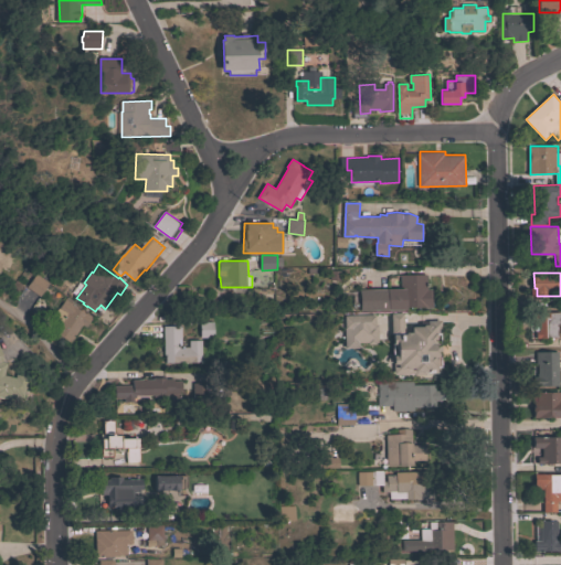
[(39,274),(52,283),(42,296),(29,287),(39,274)]
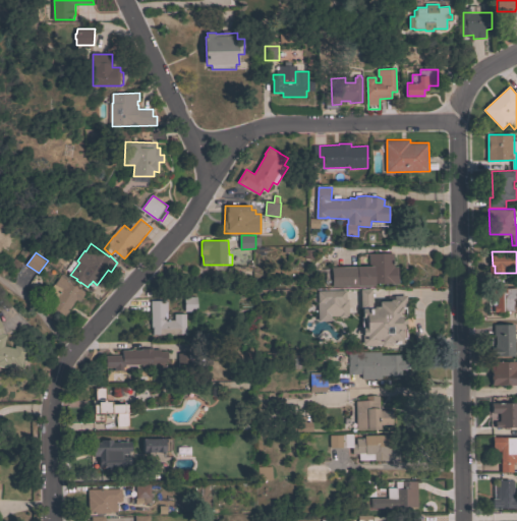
[(371,266),(370,253),(395,252),(395,267),(400,267),(401,284),(393,284),(393,283),(376,283),(377,286),(333,286),(333,283),(327,283),(327,272),(333,272),(333,267),(371,266)]
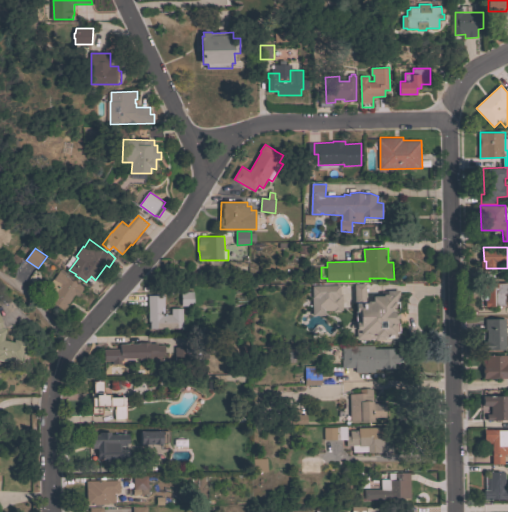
[(43,296),(55,278),(56,279),(61,270),(70,276),(69,277),(80,284),(81,283),(86,286),(80,296),(76,294),(66,311),(43,296)]
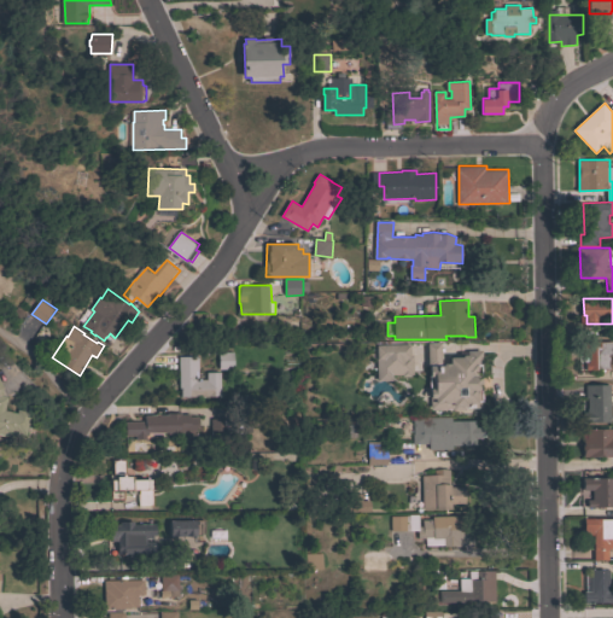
[(612,356),(612,368),(588,369),(588,362),(590,362),(590,356),(584,356),(584,342),(602,340),(602,342),(612,342),(612,356)]
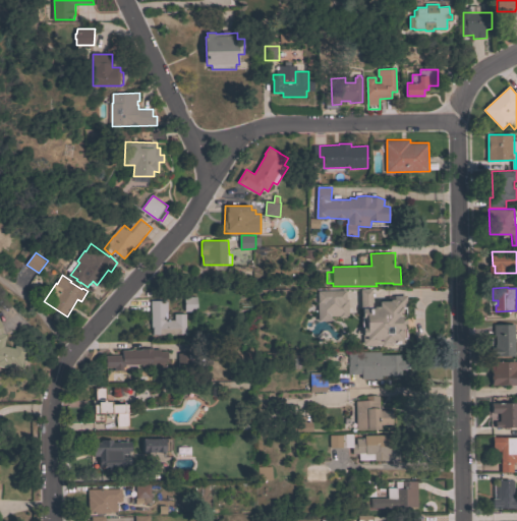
[(364,336),(363,308),(362,308),(362,289),(374,289),(374,305),(381,305),(381,301),(383,301),(383,299),(390,299),(390,297),(397,296),(397,295),(408,295),(408,308),(407,308),(407,319),(406,319),(406,327),(407,327),(408,337),(409,337),(409,344),(394,344),(394,345),(383,345),(383,344),(364,344),(364,336)]
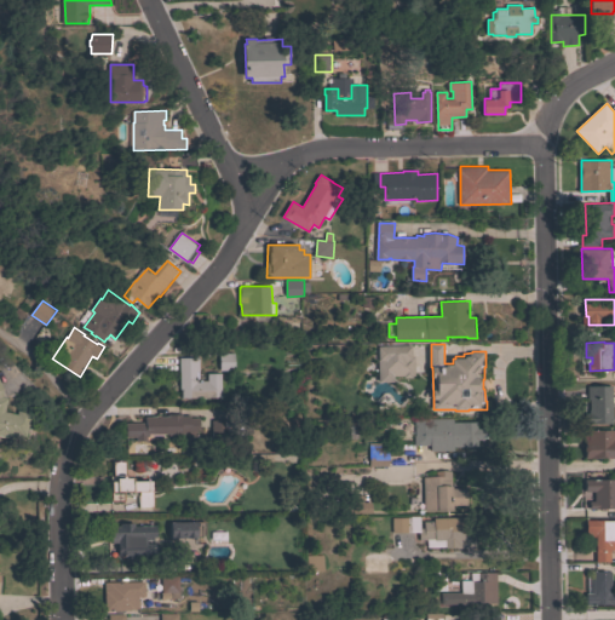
[(380,346),(413,345),(413,356),(417,356),(417,375),(414,375),(414,378),(406,378),(406,375),(396,375),(396,382),(380,382),(380,346)]
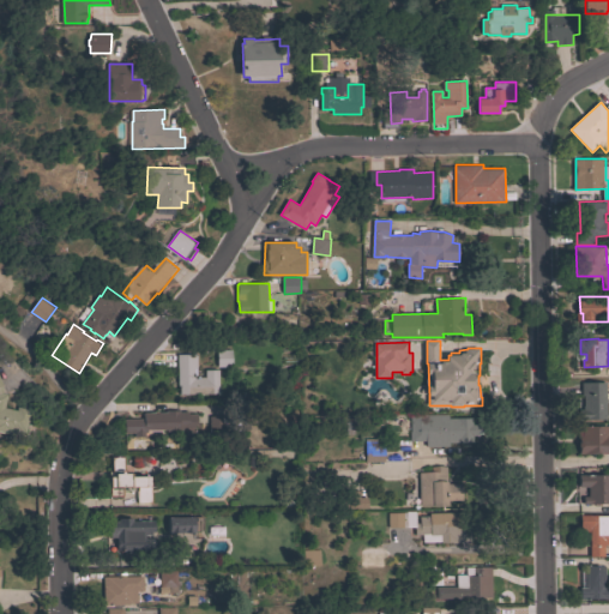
[(219,349),(234,349),(234,367),(219,367),(219,349)]
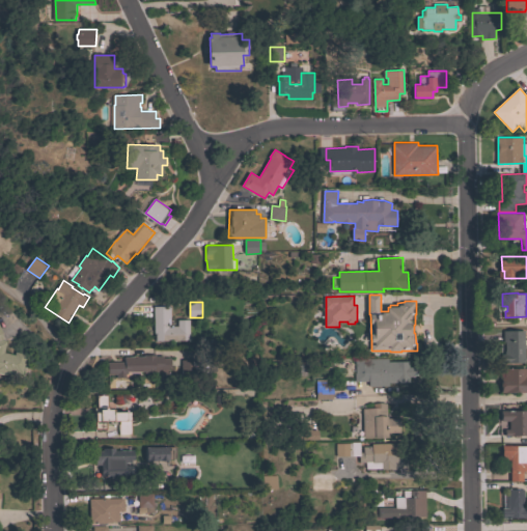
[(156,306),(172,306),(172,318),(170,318),(170,327),(175,327),(175,326),(179,326),(179,319),(191,319),(192,340),(158,341),(157,333),(156,333),(156,306)]
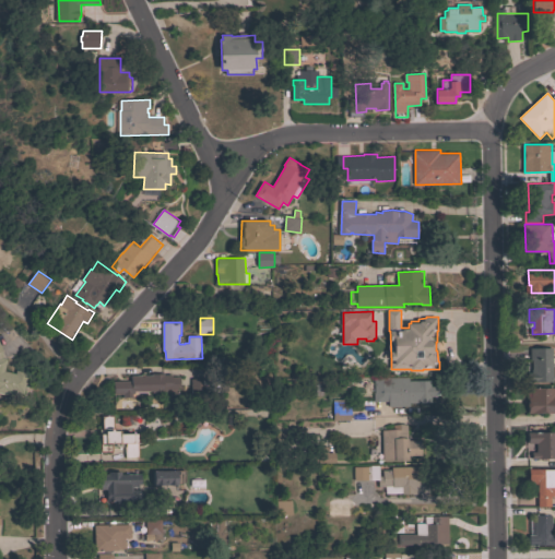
[(0,337),(6,349),(6,358),(9,359),(6,371),(18,373),(19,369),(30,372),(24,394),(20,393),(19,395),(11,393),(10,395),(0,392),(0,337)]
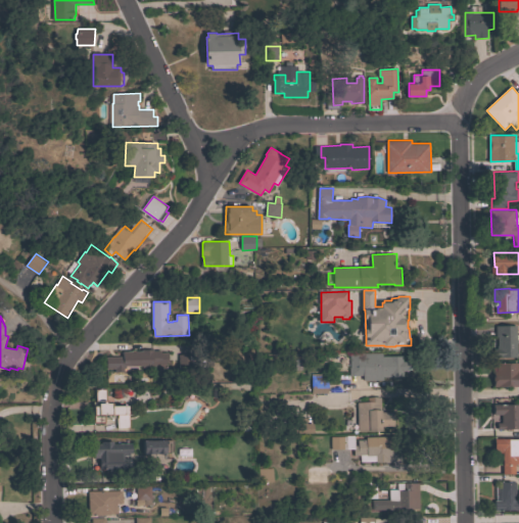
[(518,325),(518,357),(494,358),(494,348),(499,348),(499,337),(498,337),(498,326),(518,325)]
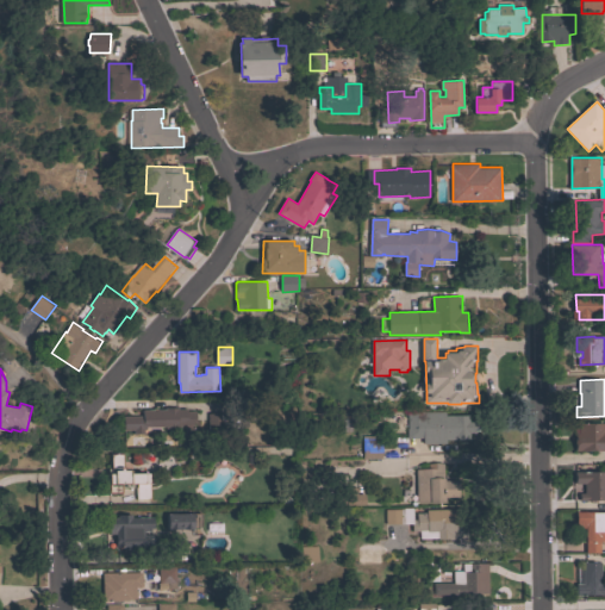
[(275,380),(287,380),(286,396),(274,396),(275,380)]
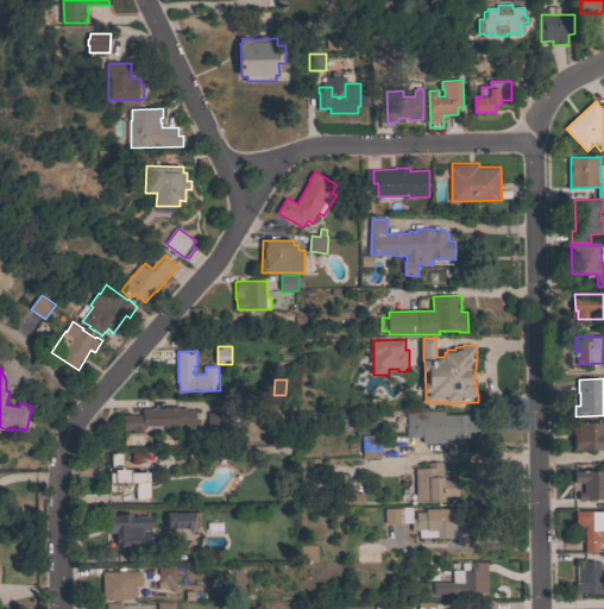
[(145,415),(145,409),(168,409),(168,407),(181,407),(181,408),(189,408),(190,410),(199,410),(199,428),(184,428),(184,427),(169,427),(169,426),(149,426),(149,428),(146,428),(146,433),(134,433),(134,431),(126,431),(126,415),(145,415)]
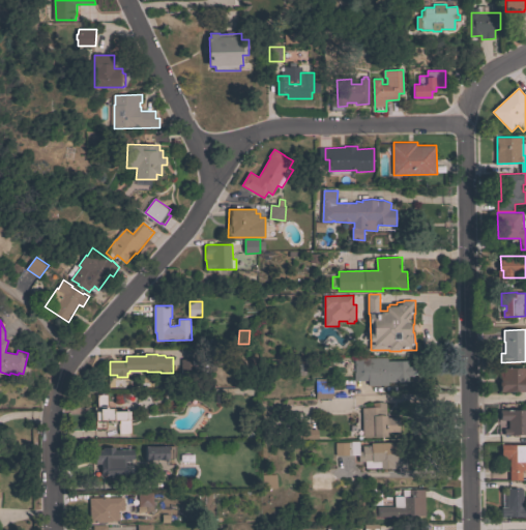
[(410,360),(410,366),(415,366),(418,366),(418,374),(414,374),(414,376),(410,376),(410,382),(389,382),(389,385),(370,385),(370,380),(356,381),(356,373),(356,358),(389,357),(389,360),(410,360)]
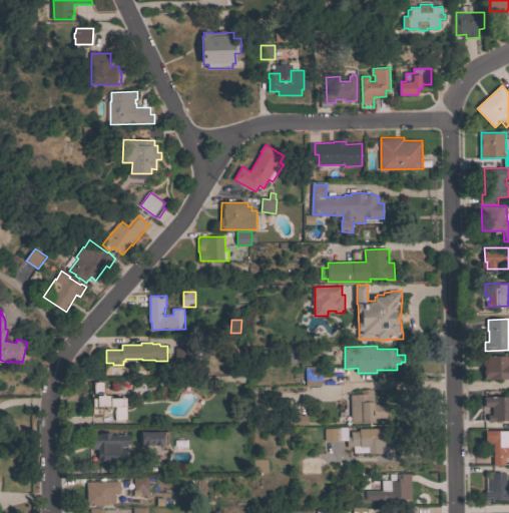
[(189,347),(190,360),(177,361),(177,348),(189,347)]
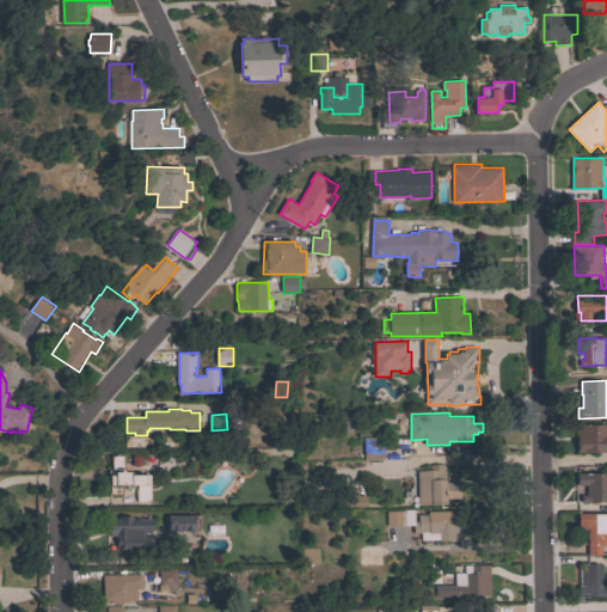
[(606,452),(580,452),(580,445),(577,445),(577,441),(580,441),(580,424),(583,424),(606,424),(606,452)]
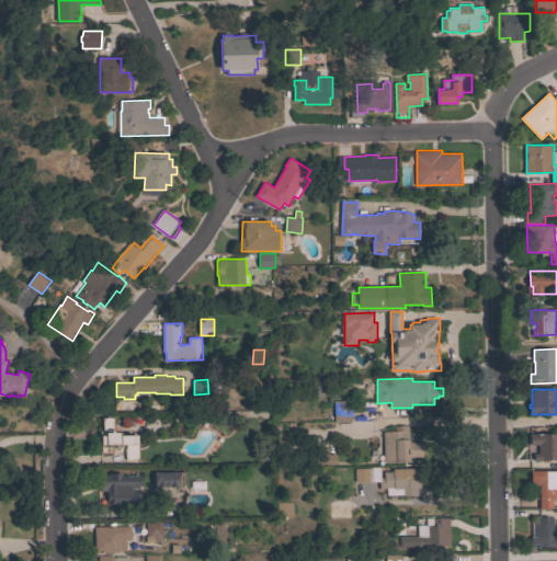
[(337,422),(336,400),(354,400),(354,422),(337,422)]
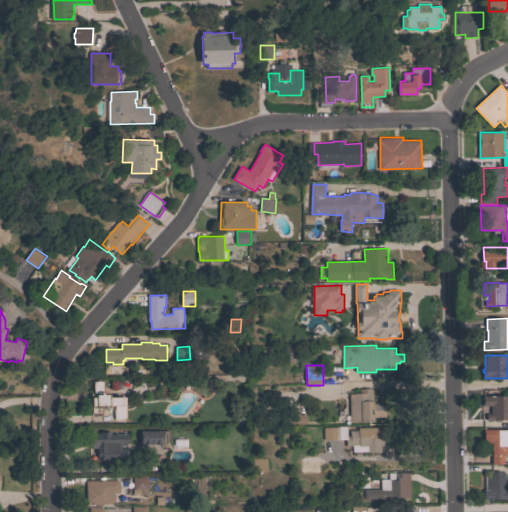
[(93,393),(96,393),(96,381),(99,381),(99,380),(102,380),(102,381),(105,381),(105,395),(111,394),(111,397),(129,397),(129,419),(117,419),(117,406),(104,406),(104,414),(94,414),(93,393)]
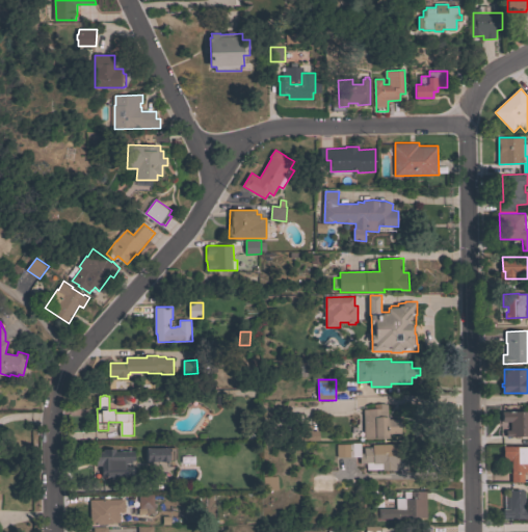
[(365,408),(381,408),(381,403),(389,403),(389,419),(405,419),(406,433),(389,433),(390,439),(366,439),(365,408)]
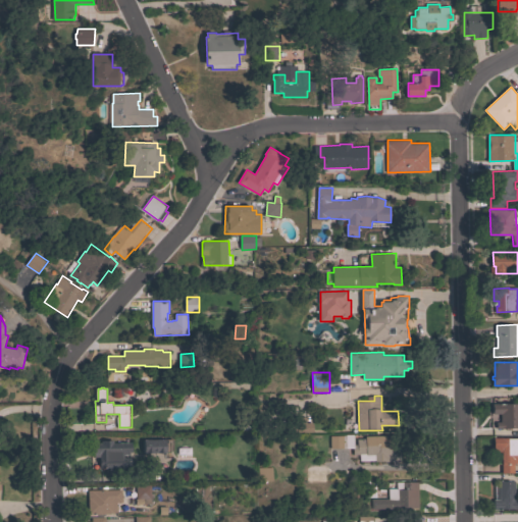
[(498,428),(498,421),(499,421),(499,414),(495,414),(495,404),(517,404),(517,428),(498,428)]
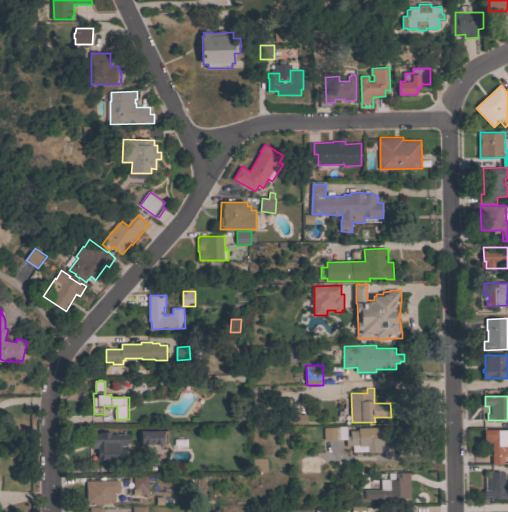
[(301,414),(308,414),(308,424),(289,424),(289,409),(301,409),(301,414)]
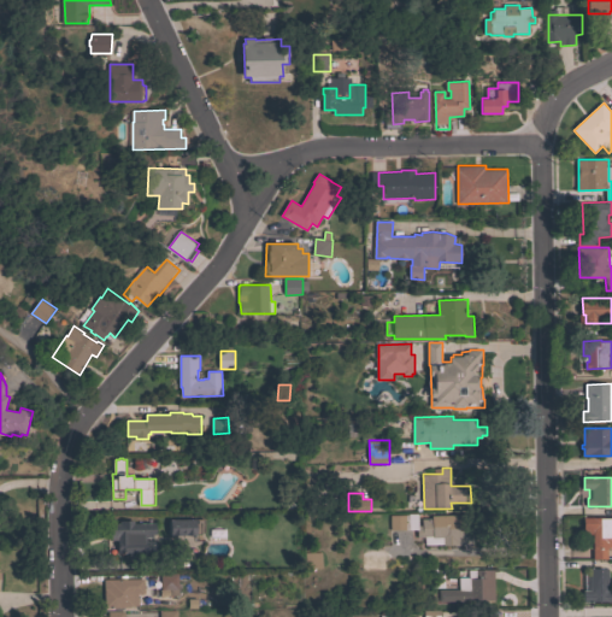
[(411,515),(411,513),(421,513),(421,526),(424,526),(424,518),(434,518),(434,516),(474,515),(475,546),(457,546),(457,545),(445,546),(445,538),(434,538),(419,538),(419,529),(393,530),(393,515),(411,515)]
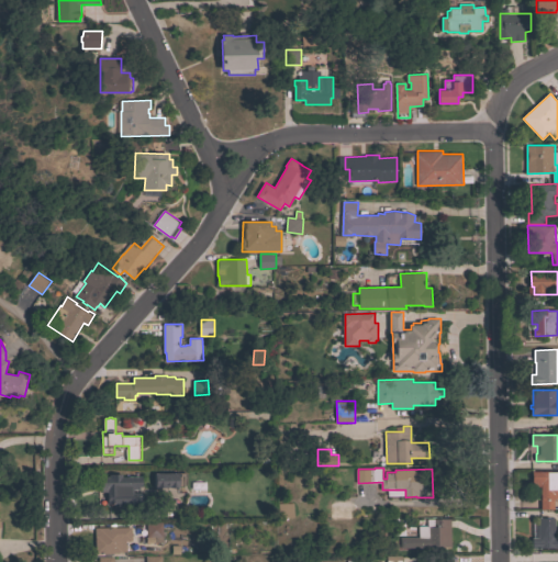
[(557,498),(556,498),(556,509),(542,509),(542,486),(531,486),(531,481),(534,481),(534,472),(557,472),(557,498)]
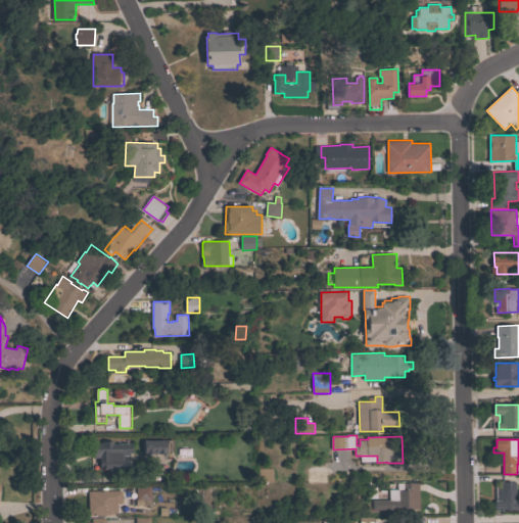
[(168,440),(168,454),(146,454),(145,440),(168,440)]
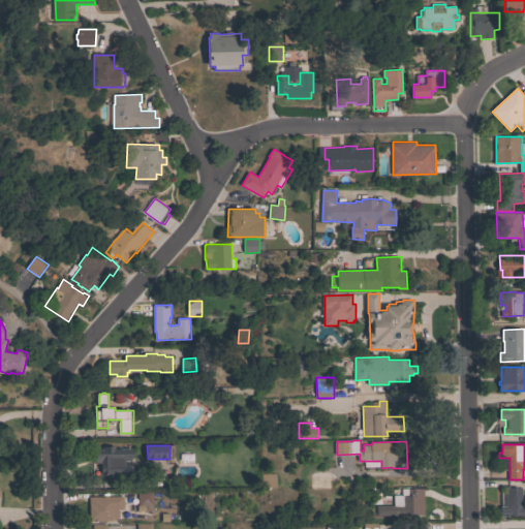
[(135,448),(135,458),(127,459),(127,464),(135,464),(135,473),(120,473),(120,477),(112,477),(112,473),(102,473),(102,463),(97,463),(97,449),(104,448),(104,446),(117,446),(117,448),(135,448)]
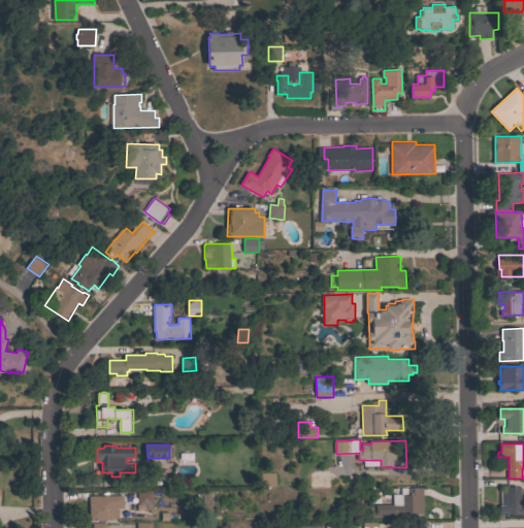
[(277,472),(277,486),(263,486),(263,472),(277,472)]
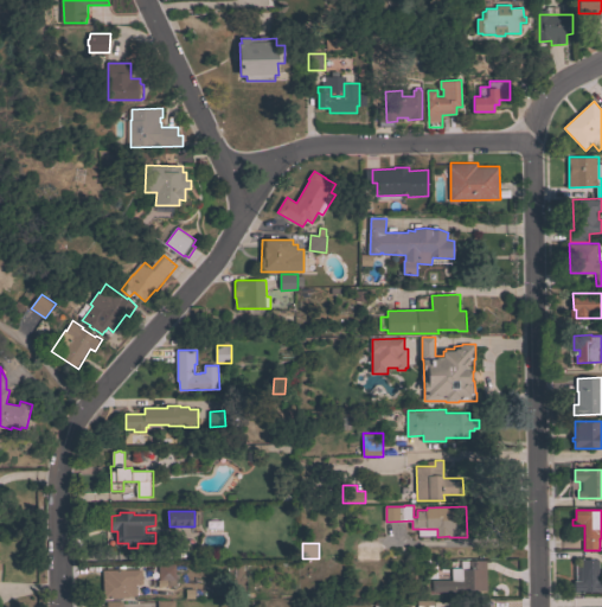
[(576,592),(576,581),(583,581),(582,560),(591,560),(591,557),(596,557),(596,560),(600,560),(601,581),(601,592),(576,592)]
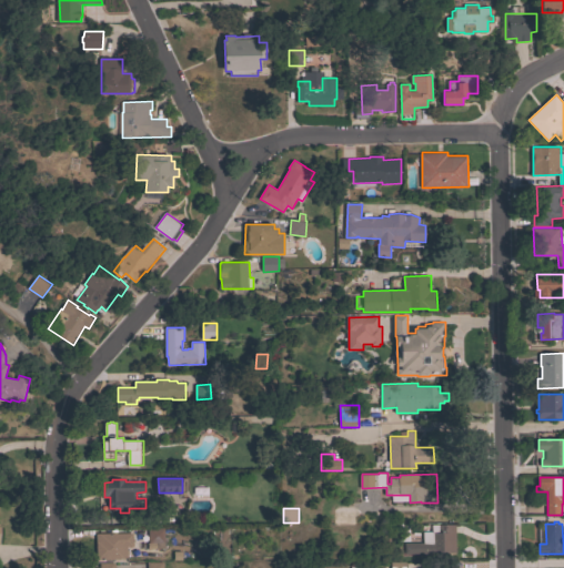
[(406,554),(406,543),(425,543),(424,531),(434,531),(434,525),(457,525),(457,553),(425,553),(406,554)]
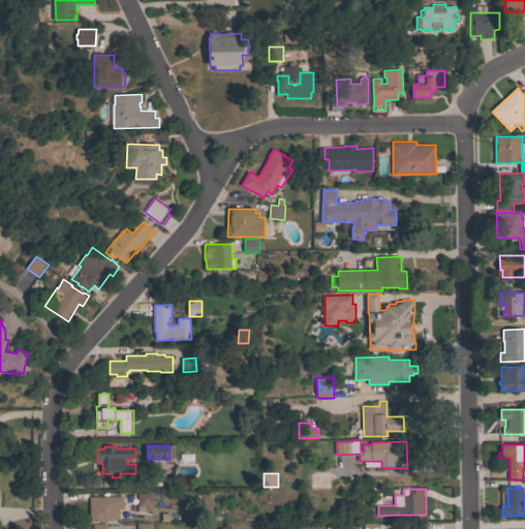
[(155,510),(148,510),(148,505),(141,505),(141,492),(155,492),(155,510)]
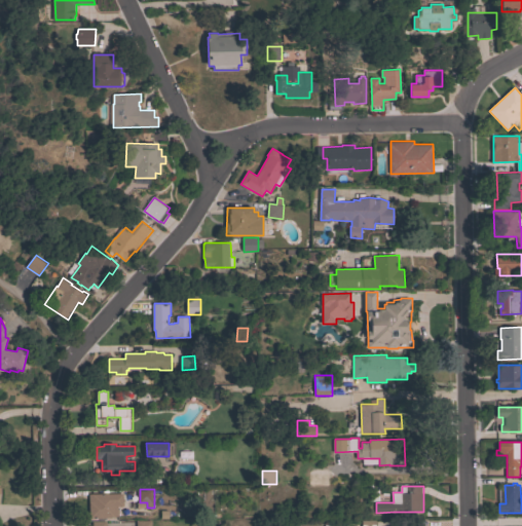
[(124,493),(125,505),(126,505),(126,515),(117,516),(117,518),(91,518),(90,494),(124,493)]
